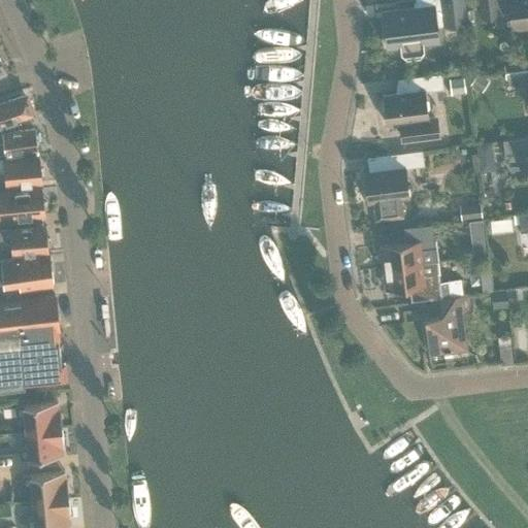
[(414,0),(411,2),(413,8),(382,12),(382,13),(388,12),(389,20),(383,21),(387,48),(399,47),(400,55),(406,59),(419,57),(421,55),(423,52),(422,39),(424,38),(436,37),(436,42),(437,42),(435,26),(465,23),(462,0),(414,0)]
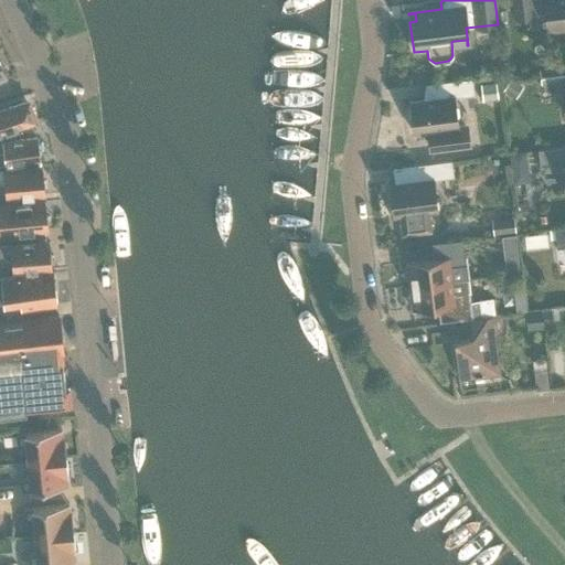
[(564,0),(512,0),(515,20),(533,18),(533,14),(545,13),(547,31),(564,29),(564,0)]
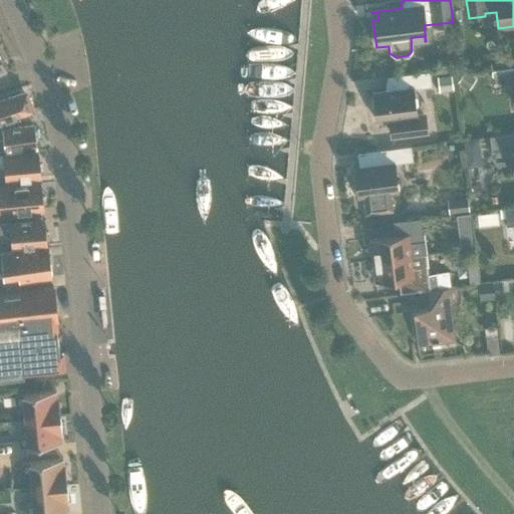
[(461,10),(454,11),(456,32),(463,31),(461,10)]
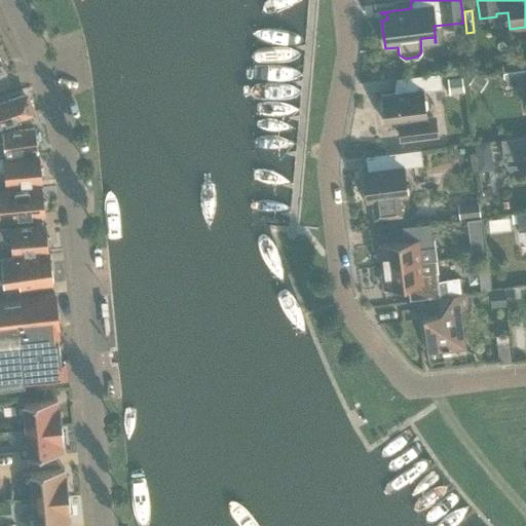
[(525,74),(525,62),(500,65),(502,78),(525,74)]
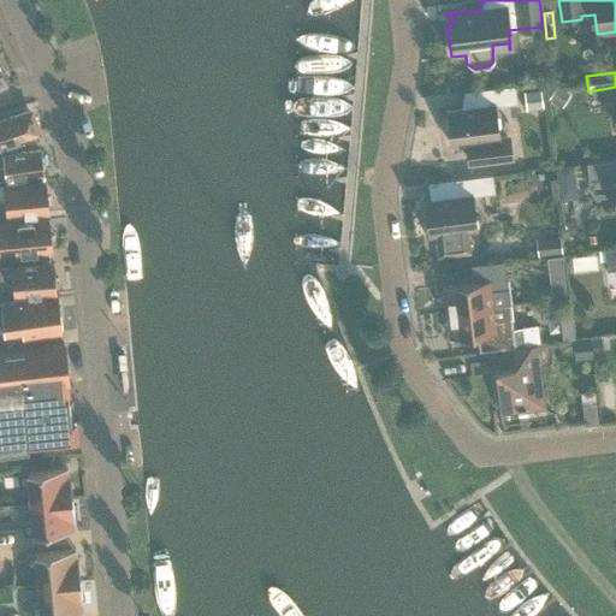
[(569,94),(556,86),(548,98),(561,106),(569,94)]
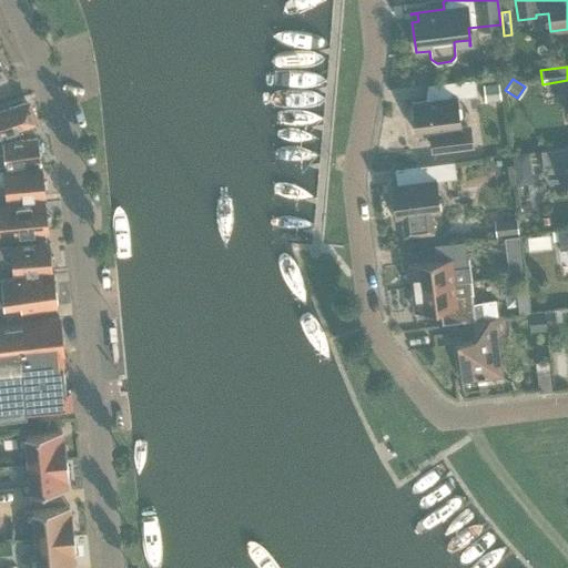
[(437,84),(439,100),(412,103),(415,135),(429,133),(430,148),(435,151),(472,145),(470,132),(466,129),(460,129),(456,99),(476,95),(474,80),(437,84)]
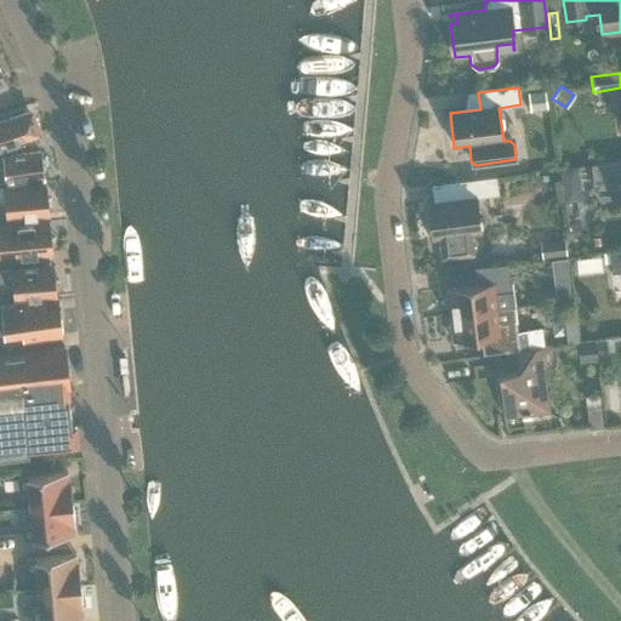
[(546,108),(543,90),(525,92),(528,110),(546,108)]
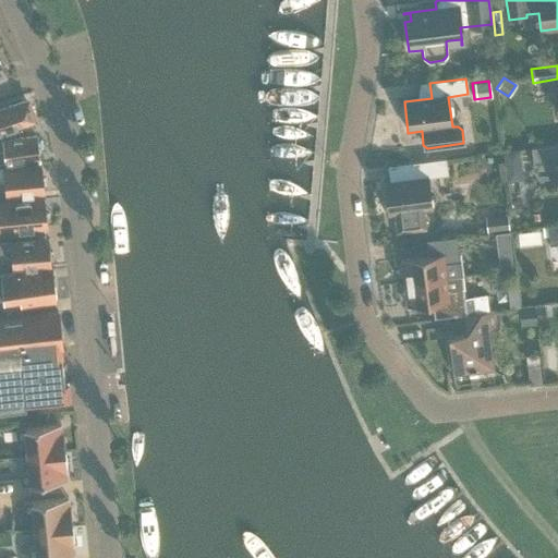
[(25,101),(0,109),(0,135),(3,135),(2,131),(32,122),(31,118),(32,114),(29,107),(26,106),(25,101)]
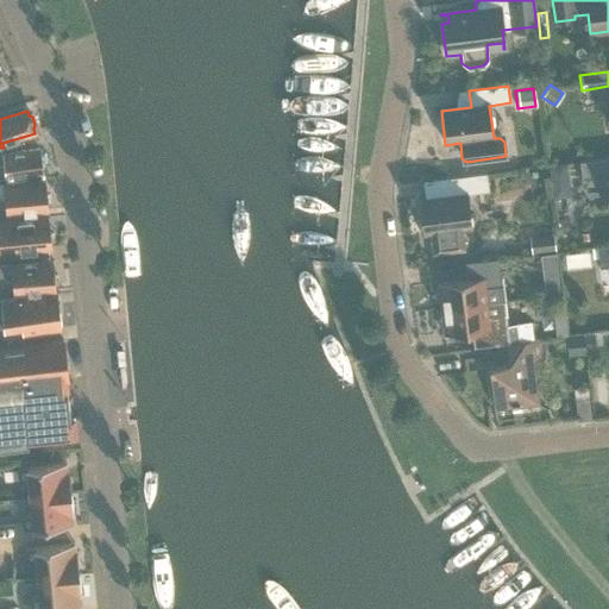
[(0,154),(0,165),(4,165),(6,177),(42,173),(42,168),(44,164),(43,156),(39,154),(39,149),(4,154),(0,154)]
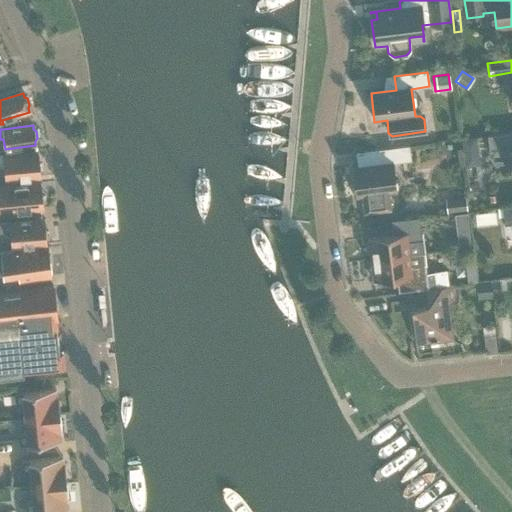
[(511,132),(487,136),(489,151),(510,148),(511,162),(511,132)]
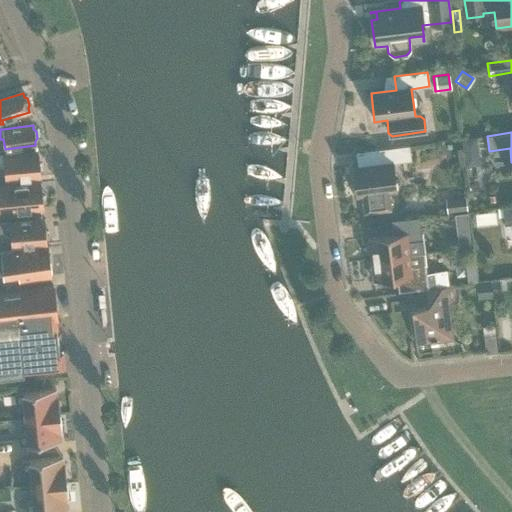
[(472,137),(460,139),(462,155),(474,153),(472,137)]
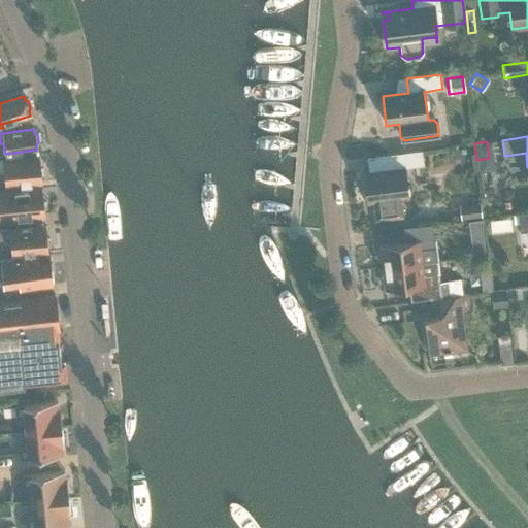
[(404,168),(423,165),(421,151),(387,155),(389,169),(363,172),(366,202),(371,202),(373,221),(403,217),(400,198),(408,197),(404,168)]
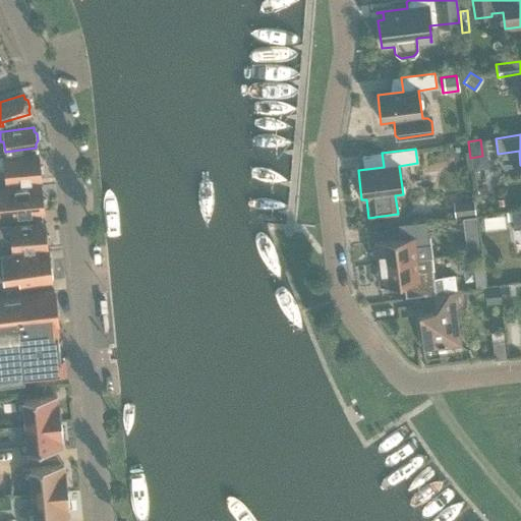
[(0,167),(5,167),(6,183),(39,180),(39,177),(41,174),(40,168),(38,165),(37,155),(4,157),(0,157),(0,167)]
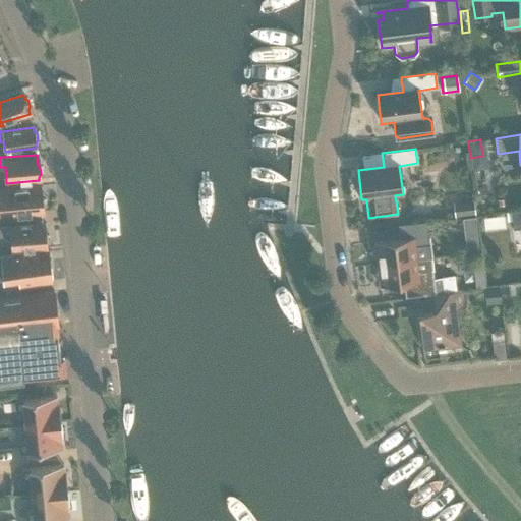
[(349,199),(358,198),(356,173),(347,174),(349,199)]
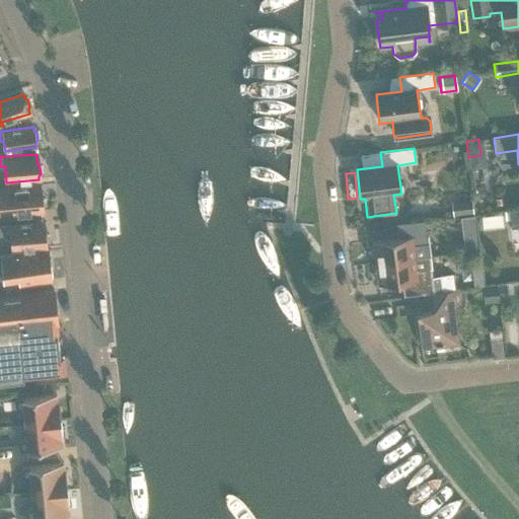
[(40,186),(0,189),(0,215),(42,212),(42,209),(44,206),(43,199),(41,197),(40,186)]
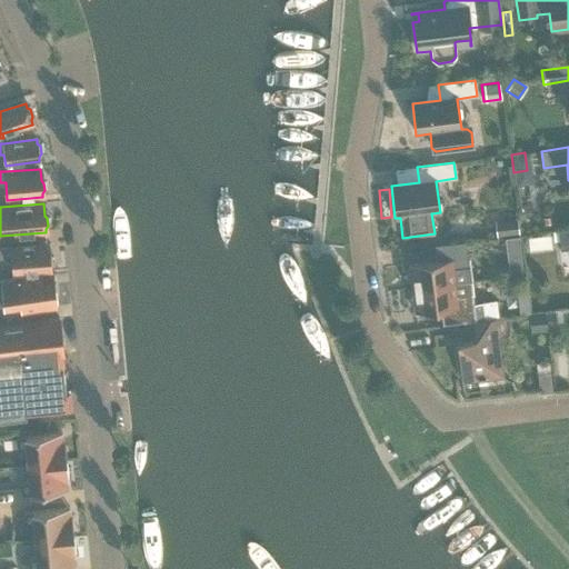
[(518,233),(517,219),(493,221),(496,236),(518,233)]
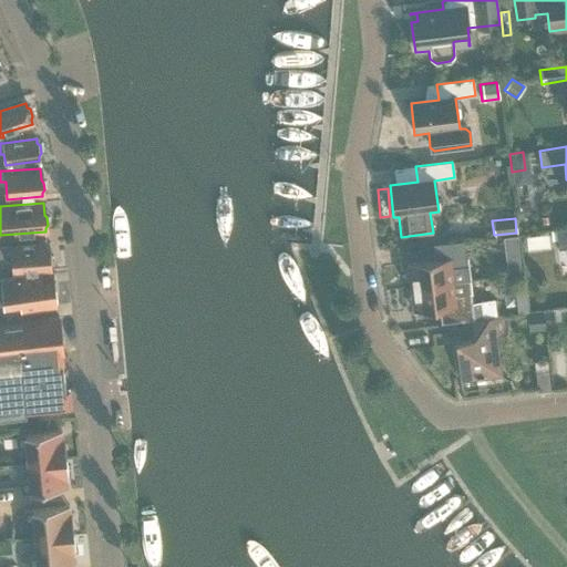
[(566,228),(555,230),(557,250),(566,248),(566,228)]
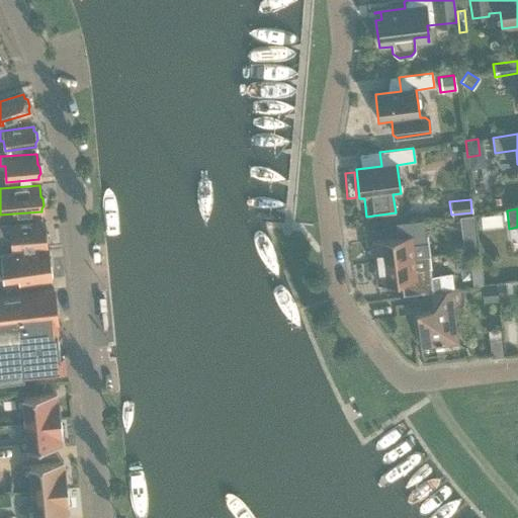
[(374,263),(428,256),(424,220),(401,223),(403,237),(372,241),(374,263)]
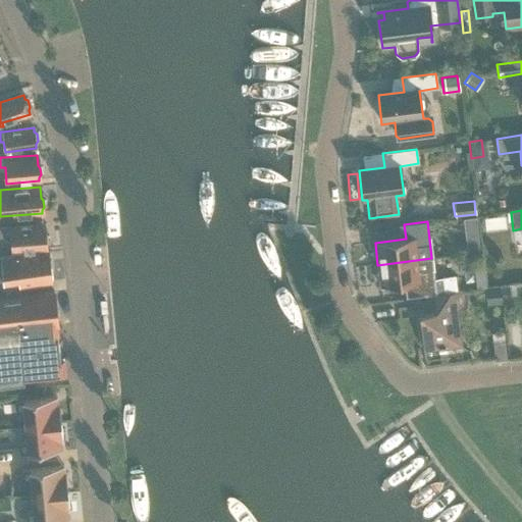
[(46,246),(48,243),(47,236),(44,233),(43,222),(0,226),(0,237),(10,236),(12,252),(46,249),(46,246)]
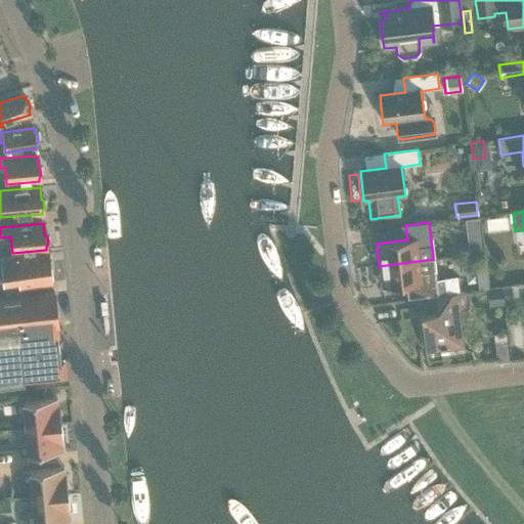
[(480,252),(479,238),(468,239),(470,253),(480,252)]
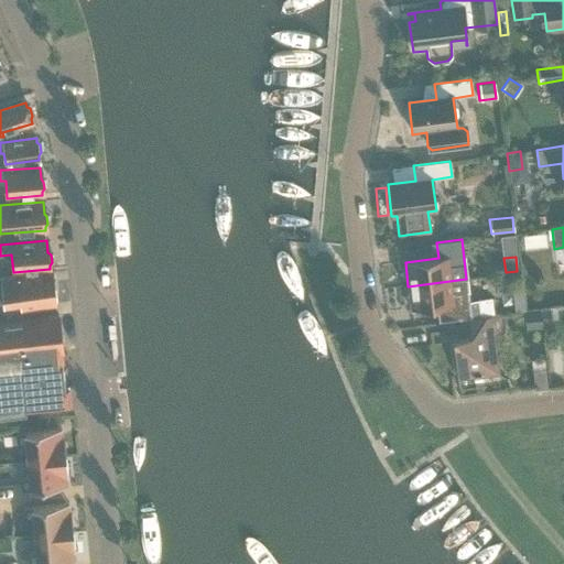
[(25,272),(1,277),(0,275),(0,302),(3,302),(3,304),(20,302),(21,310),(56,304),(52,271),(25,274),(25,272)]
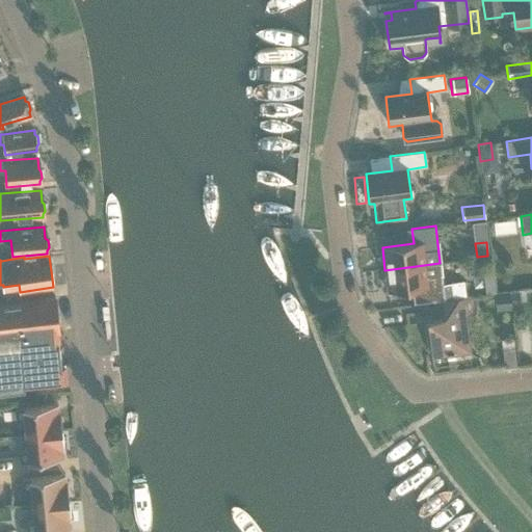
[(440,263),(384,270),(388,292),(419,288),(421,303),(466,297),(463,281),(443,284),(440,263)]
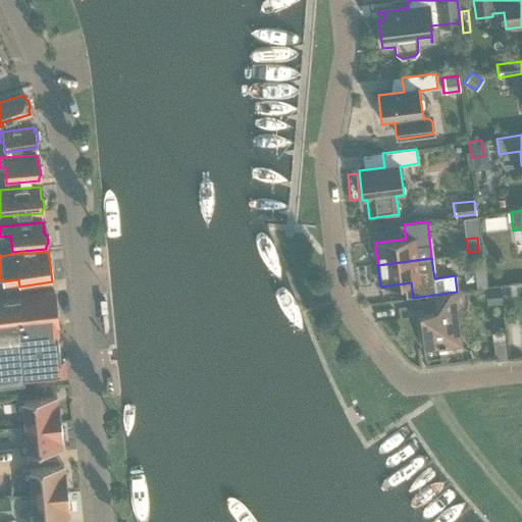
[(501,303),(500,286),(484,288),(486,305),(501,303)]
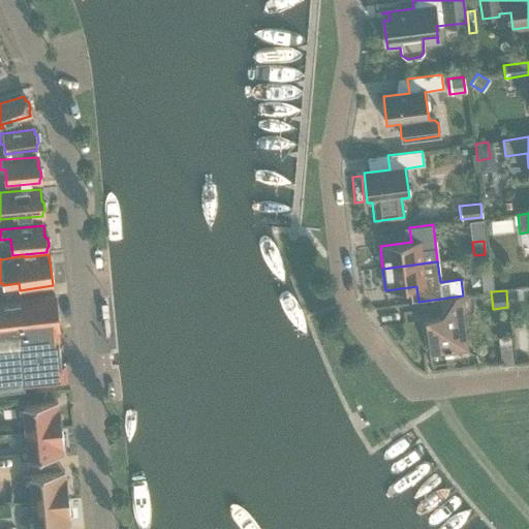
[(517,291),(508,291),(509,304),(518,303),(517,291)]
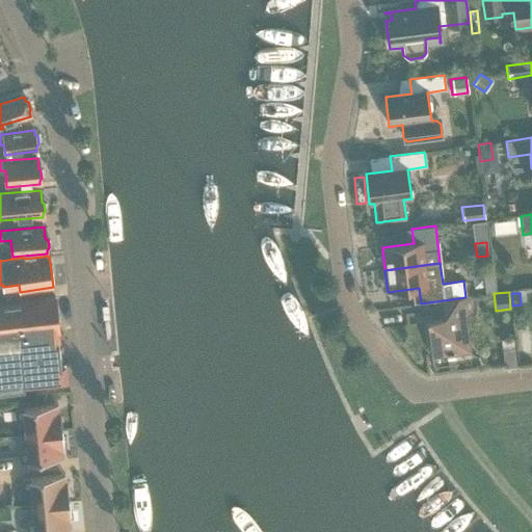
[(0,391),(65,384),(63,367),(60,367),(57,334),(58,334),(57,329),(60,329),(59,318),(56,318),(54,297),(53,297),(53,298),(0,303),(0,391)]
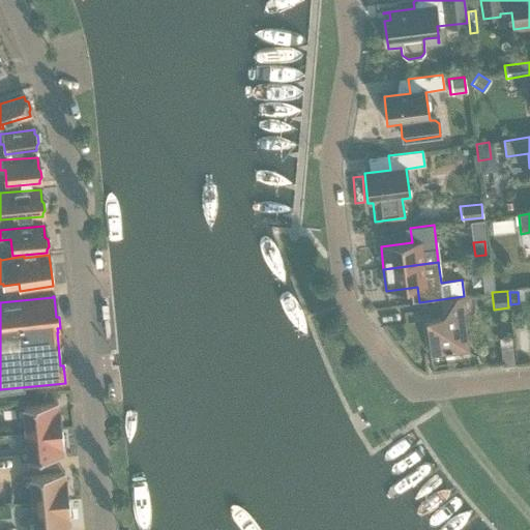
[(464,314),(471,313),(469,296),(440,300),(442,316),(425,318),(430,355),(468,351),(464,314)]
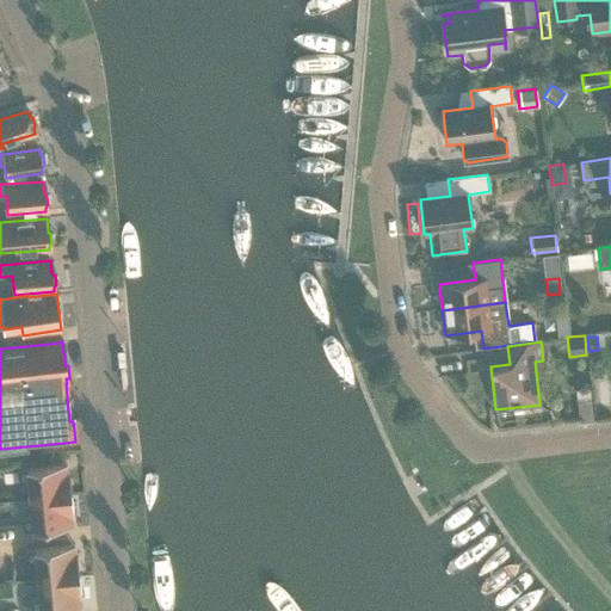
[(594,388),(597,413),(610,411),(608,386),(594,388)]
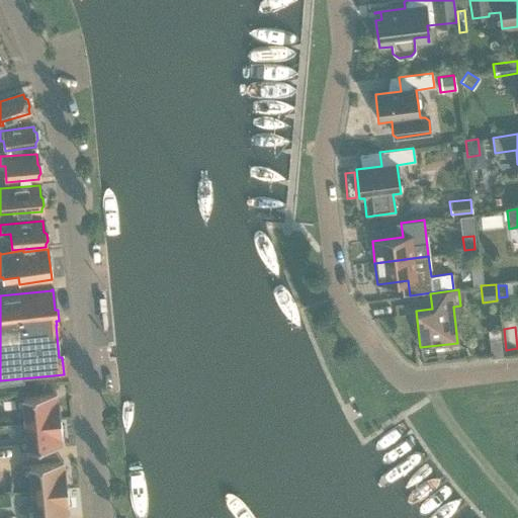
[(503,355),(500,336),(488,337),(490,357),(503,355)]
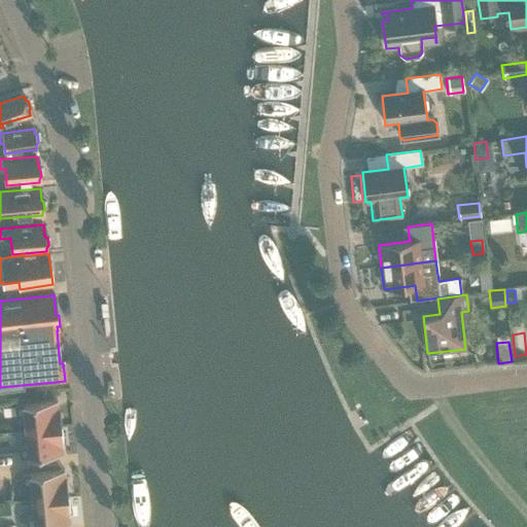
[(25,415),(26,430),(61,427),(60,408),(55,408),(54,400),(15,405),(16,416),(25,415)]
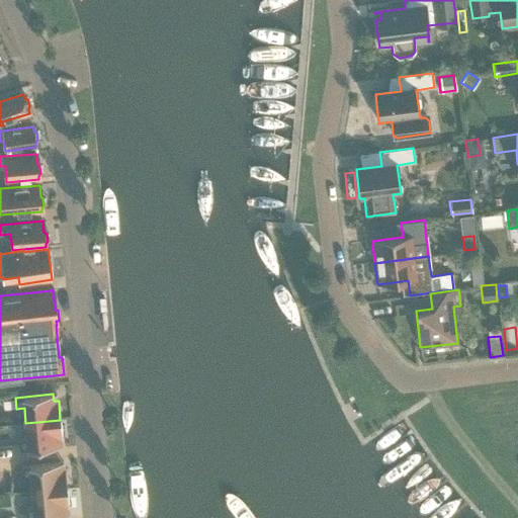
[(60,420),(25,423),(27,439),(19,439),(20,450),(58,446),(57,440),(62,439),(60,420)]
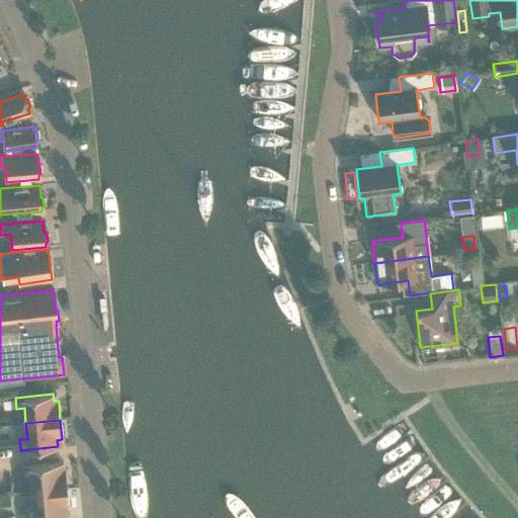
[(30,477),(32,492),(67,489),(65,468),(60,469),(60,462),(21,466),(23,477),(30,477)]
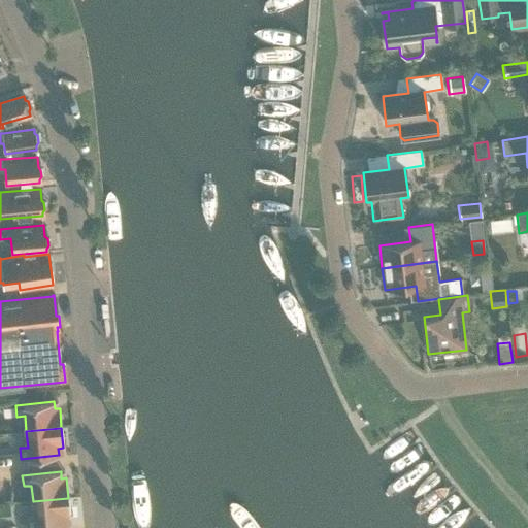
[(68,498),(33,501),(34,517),(27,518),(27,527),(33,527),(66,525),(65,518),(70,518),(68,498)]
